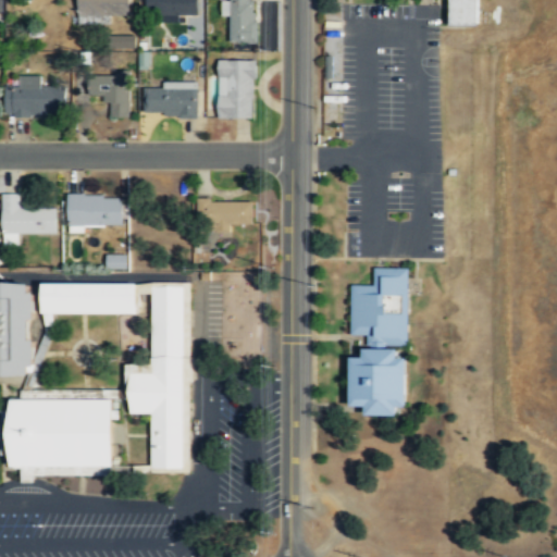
[(77,0),(77,19),(131,17),(131,0),(77,0)]
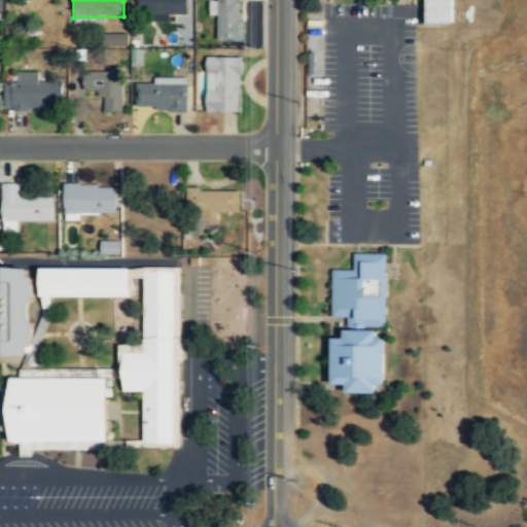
[(139,0),(139,14),(187,14),(187,0),(139,0)]
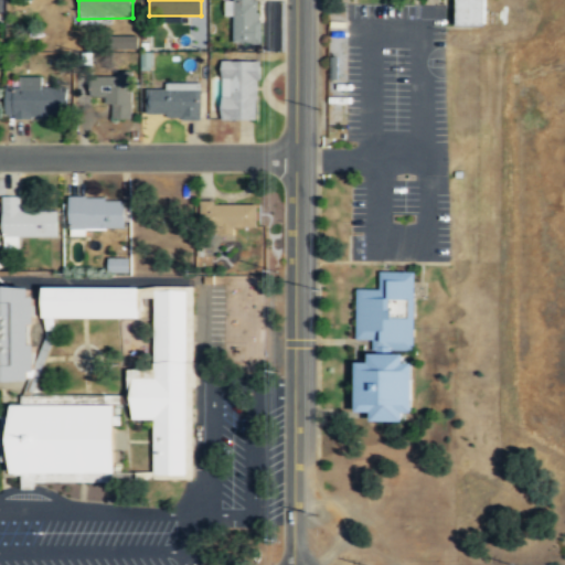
[(234,17),(233,43),(259,43),(259,0),(225,0),(225,17),(234,17)]
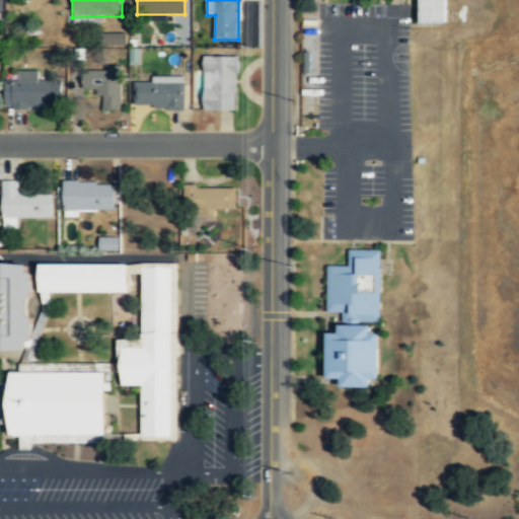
[(445,22),(445,0),(420,0),(420,22),(445,22)]
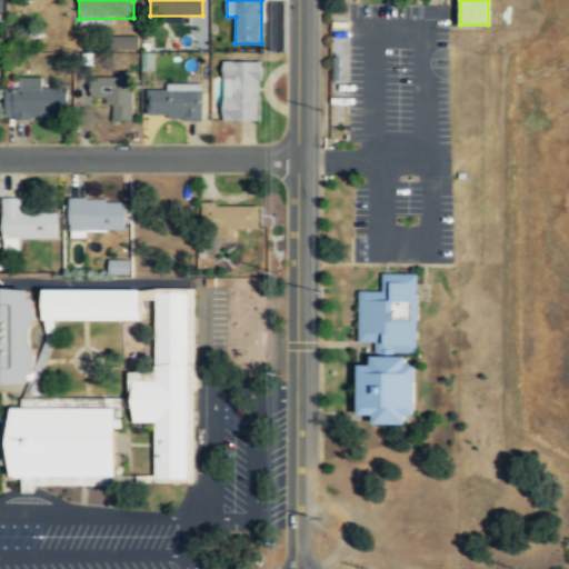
[(138,49),(138,36),(113,36),(113,50),(138,49)]
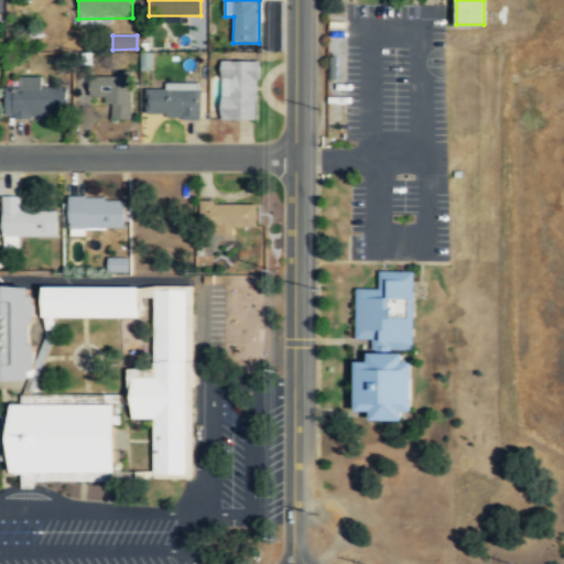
[(220,119),(260,119),(260,60),(221,60),(220,119)]
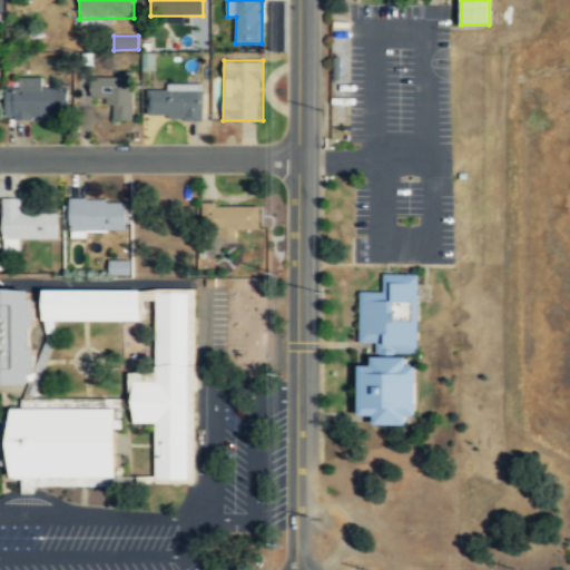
[(110,120),(133,120),(133,77),(91,77),(91,100),(110,99),(110,120)]
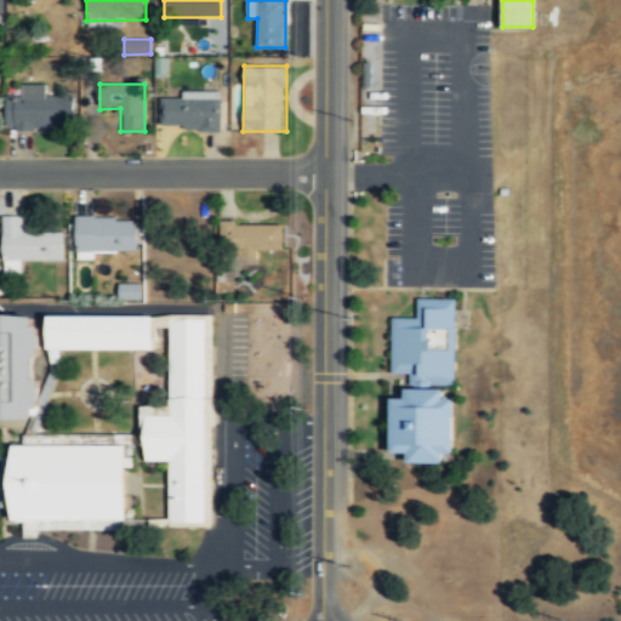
[(46,85),(12,85),(13,130),(73,130),(72,100),(46,100),(46,85)]
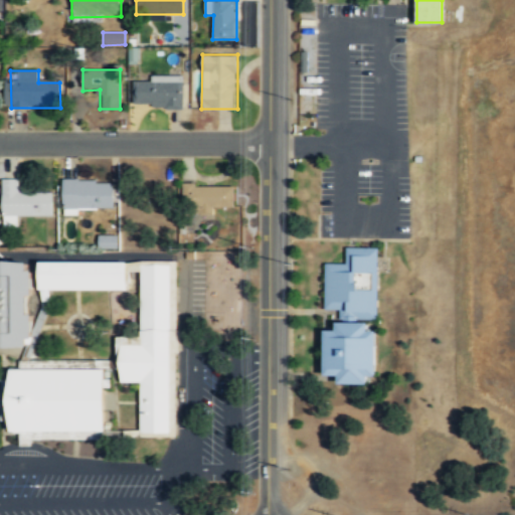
[(183,109),(184,81),(134,81),(133,108),(183,109)]
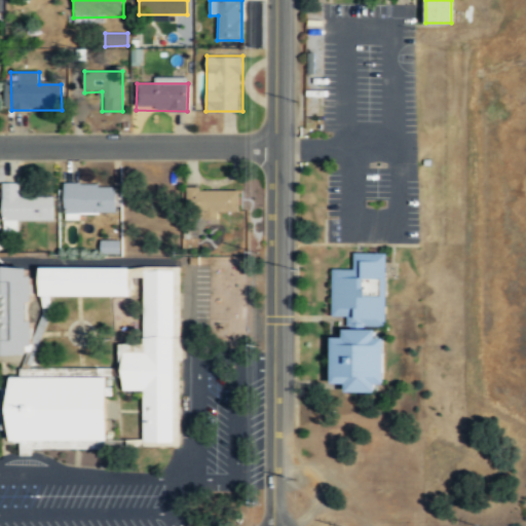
[(23,182),(2,182),(2,231),(17,231),(17,220),(53,220),(53,193),(23,193),(23,182)]
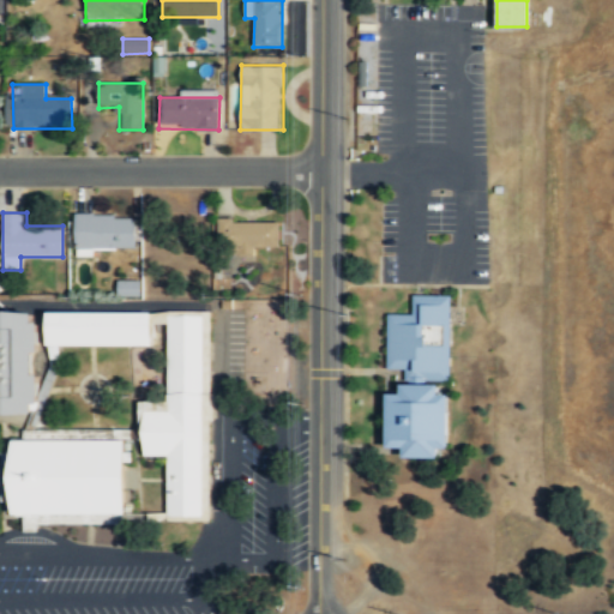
[(76,215),(76,248),(136,250),(136,216),(76,215)]
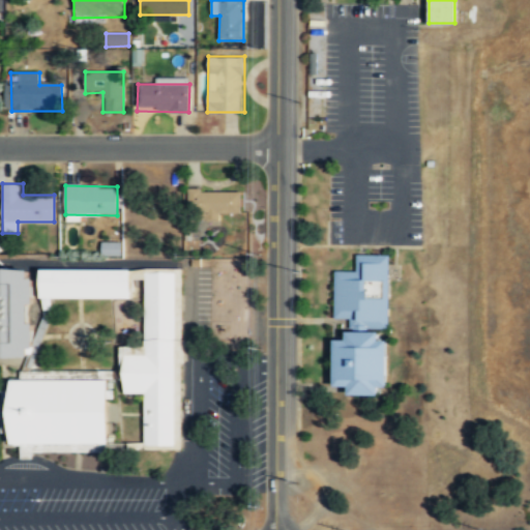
[(241,212),(241,189),(189,189),(189,218),(219,218),(219,212),(241,212)]
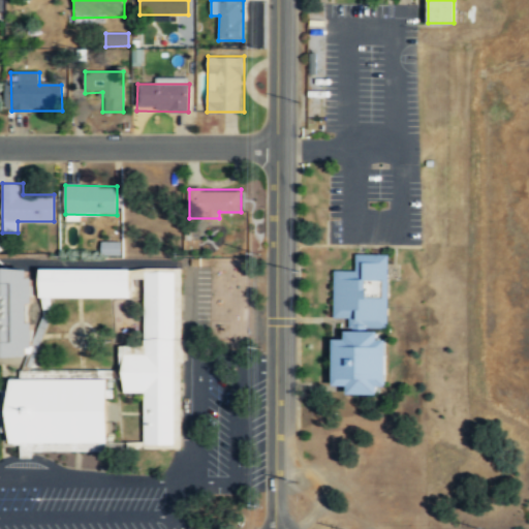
[(120,255),(119,242),(99,242),(100,255),(120,255)]
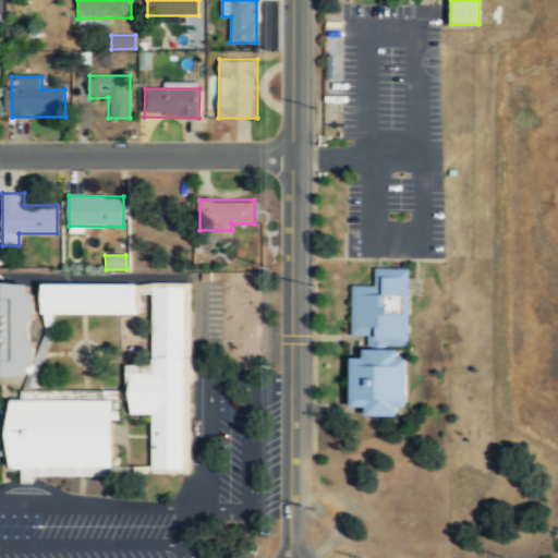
[(409,344),(410,267),(375,267),(375,284),(352,283),(352,334),(367,334),(368,338),(367,343),(409,344)]
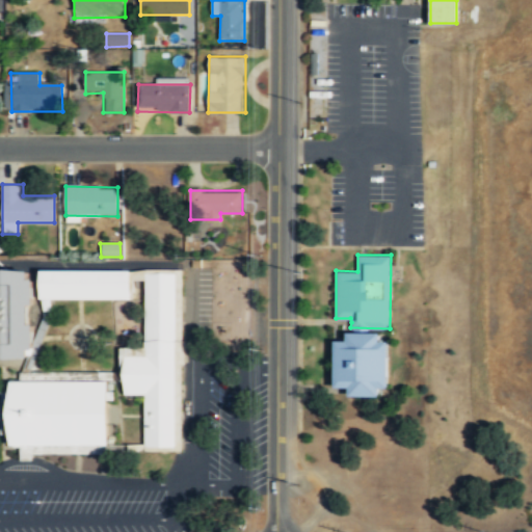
[(178,447),(178,341),(178,269),(149,269),(147,348),(125,347),(124,381),(130,381),(129,395),(149,395),(148,447),(178,447)]
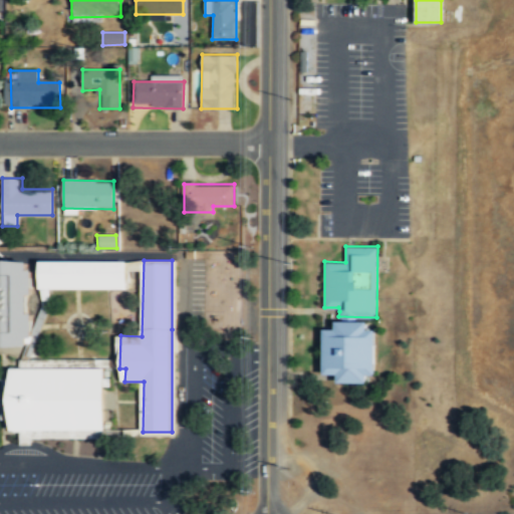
[(131,261),(131,289),(111,289),(45,289),(45,261),(131,261)]
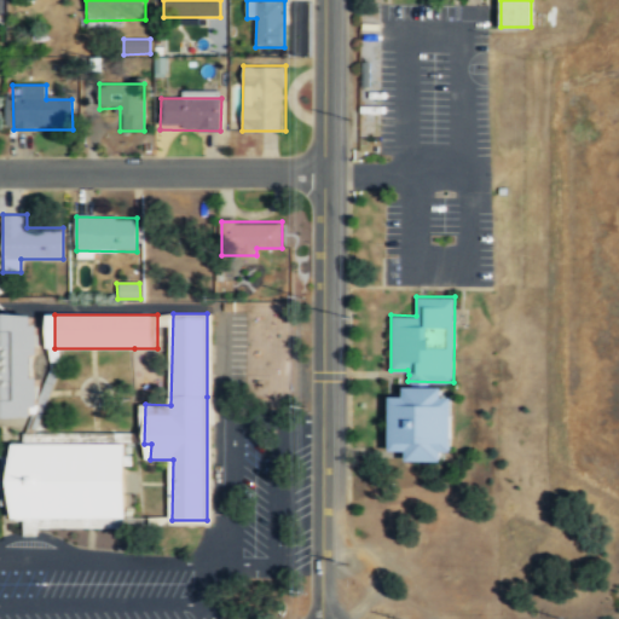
[(0,418),(35,418),(42,379),(42,317),(0,316),(0,418)]
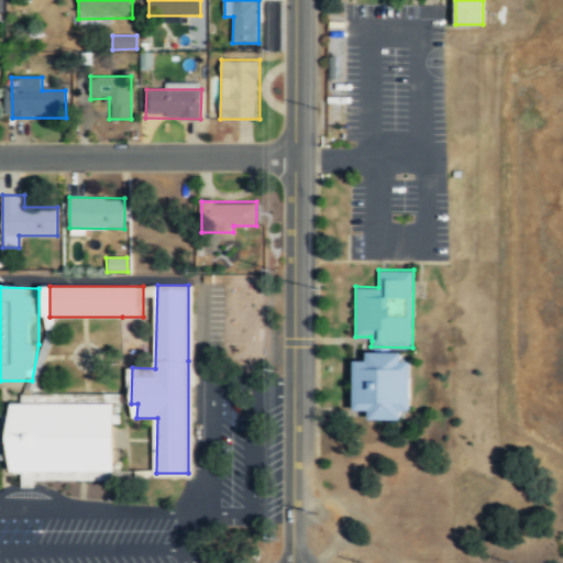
[(410,409),(411,360),(401,360),(401,351),(366,351),(366,360),(354,359),(353,409),(368,409),(368,418),(401,418),(400,409),(410,409)]
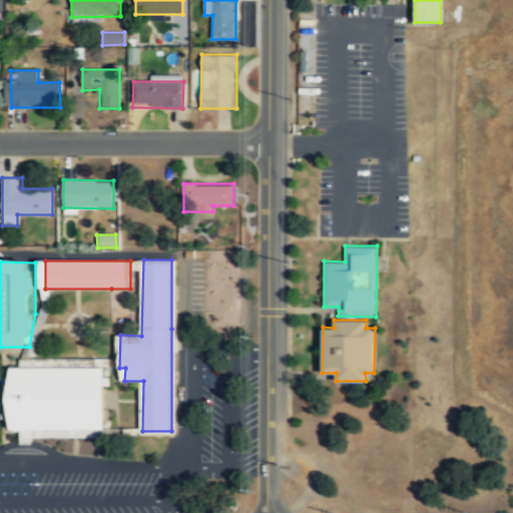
[(107,430),(107,368),(22,368),(16,369),(15,430),(107,430)]
